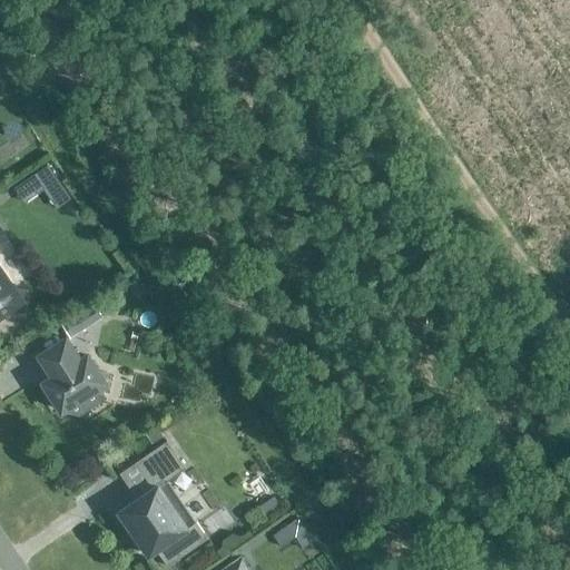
[(71,196),(76,177),(60,173),(56,193),(71,196)]
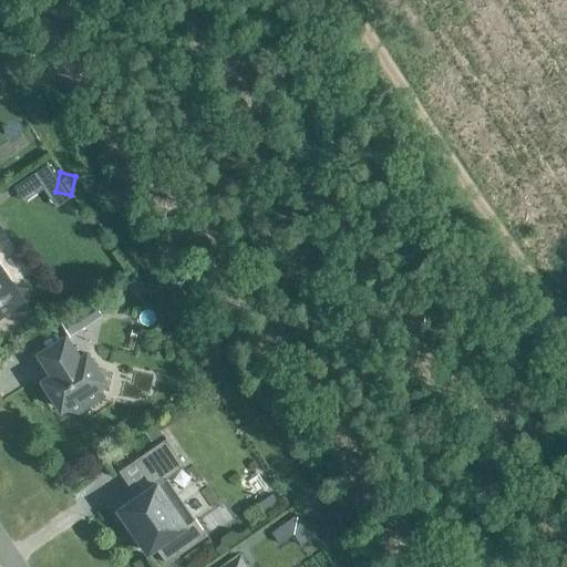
[(27,290),(17,288),(0,264),(0,239),(7,235),(0,224),(0,317),(11,309),(23,311),(27,290)]
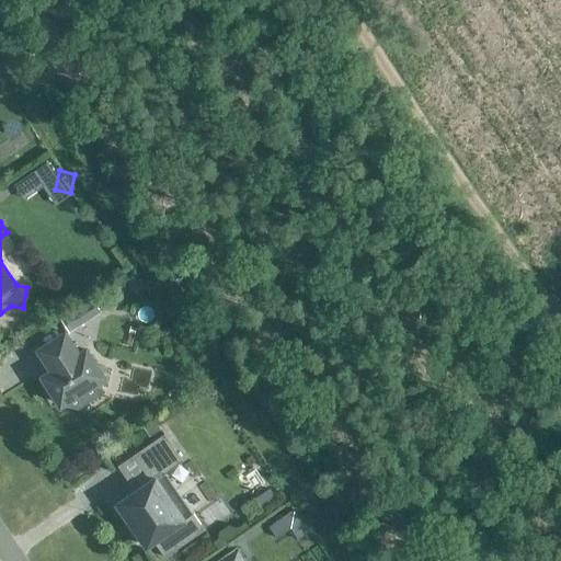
[(61,319),(70,332),(101,312),(93,299),(61,319)]
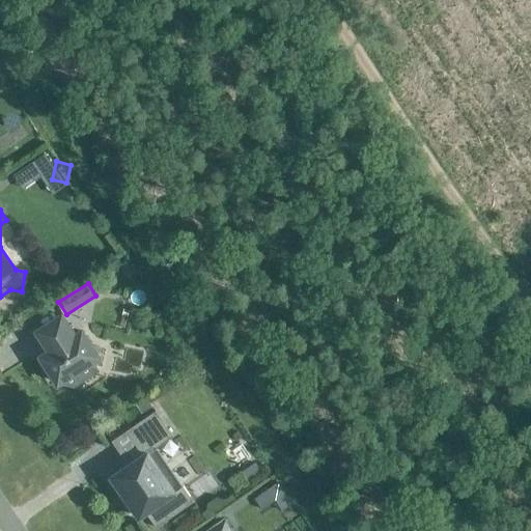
[(102,347),(91,345),(83,332),(76,336),(63,316),(38,332),(52,351),(43,357),(46,363),(43,365),(52,380),(55,378),(59,384),(87,366),(96,368),(102,347)]
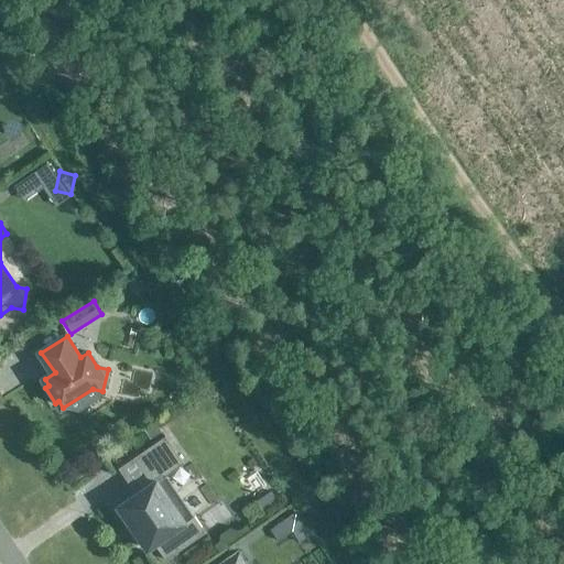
[(119,507),(149,550),(155,545),(166,561),(206,533),(195,517),(186,522),(159,483),(185,464),(166,436),(139,456),(150,474),(132,487),(137,495),(119,507)]
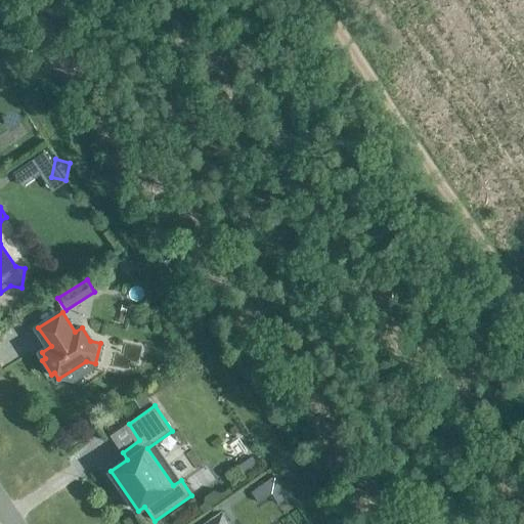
[(237,469),(245,478),(258,469),(251,459),(237,469)]
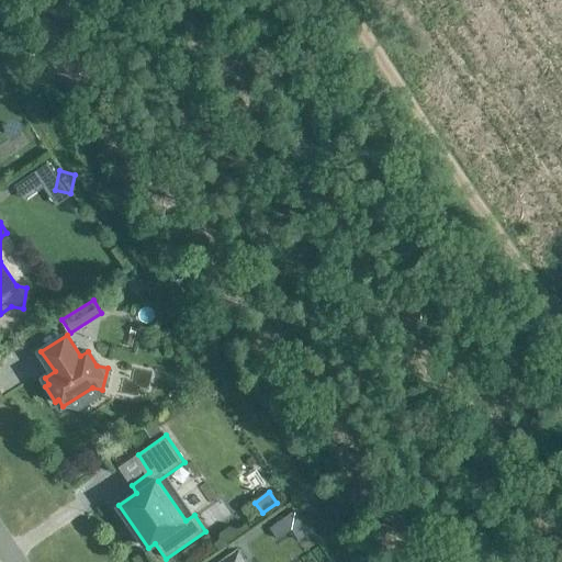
[(308,534),(293,513),(269,530),(277,542),(290,532),(296,542),(308,534)]
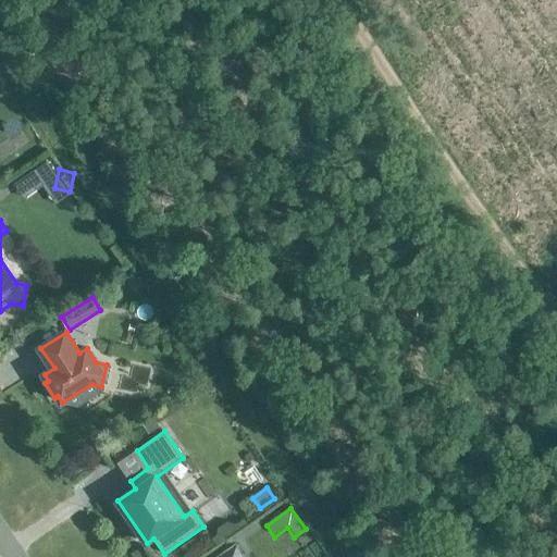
[(243,556),(236,546),(220,556),(243,556)]
